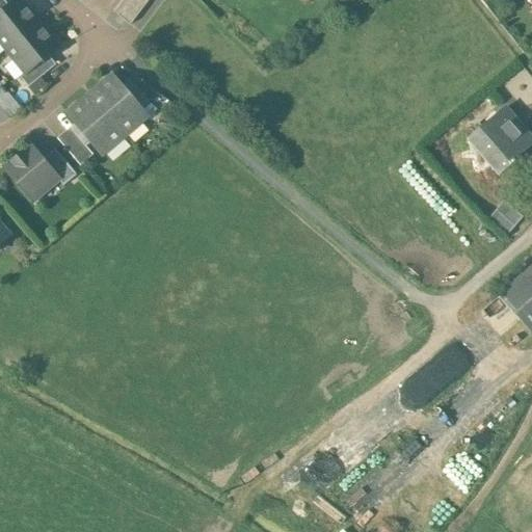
[(3,0),(0,0),(0,15),(9,7),(3,0)]
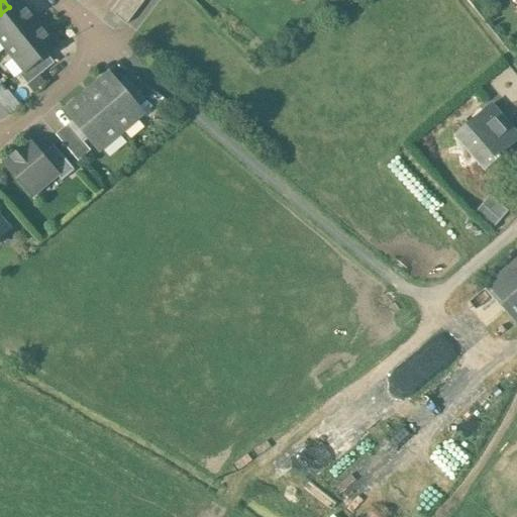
[(17,0),(9,7),(0,14),(0,40),(6,48),(37,23),(18,0),(17,0)]
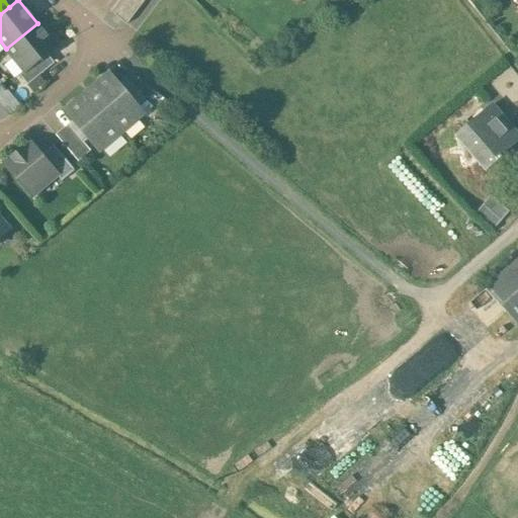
[(125,0),(114,15),(126,25),(145,0),(125,0)]
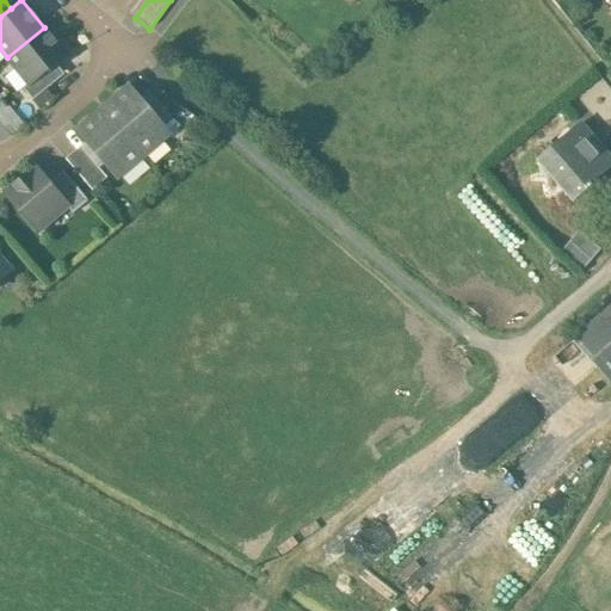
[(44,28),(7,57),(29,85),(30,85),(55,65),(67,55),(44,28)]
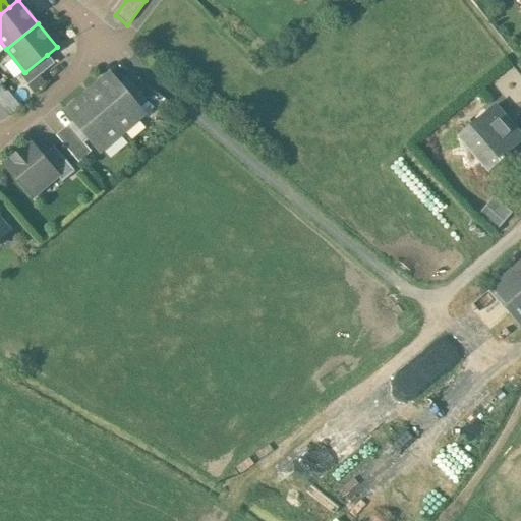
[(47,55),(25,72),(24,72),(19,75),(27,85),(55,64),(47,55)]
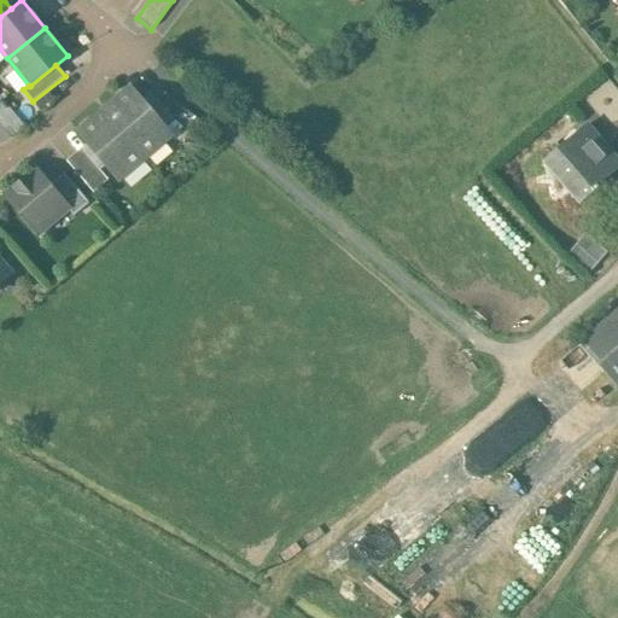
[(169,135),(132,91),(106,112),(144,157),(169,135)]
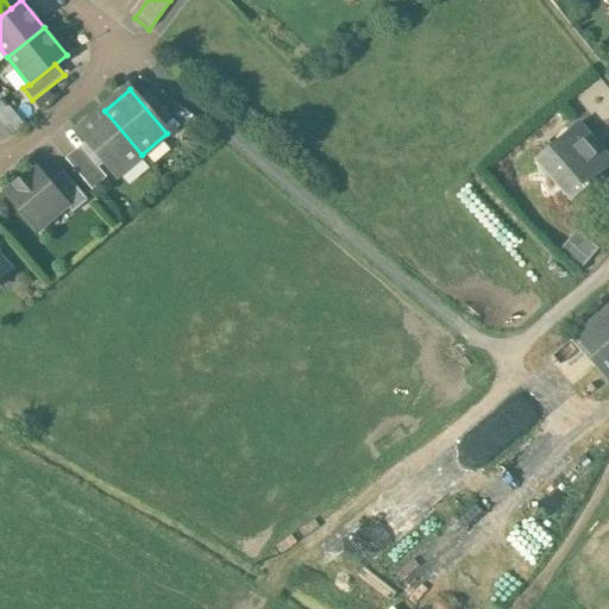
[(142,155),(105,111),(79,132),(115,176),(142,155)]
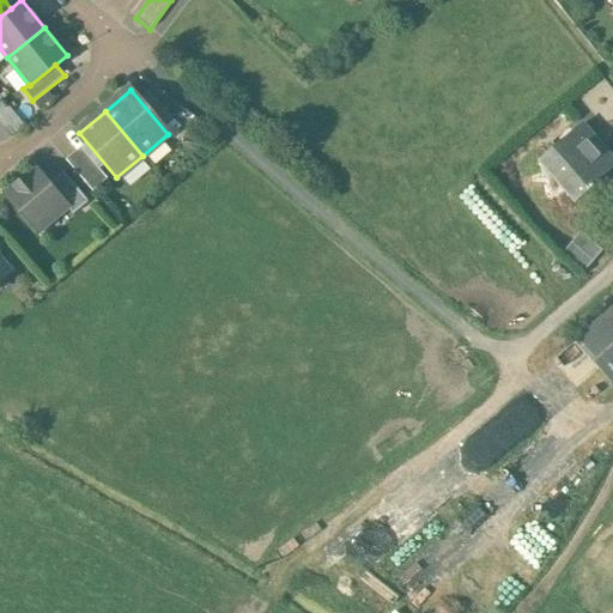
[(612,162),(581,126),(545,157),(581,199),(594,187),(593,184),(612,167),(612,162)]
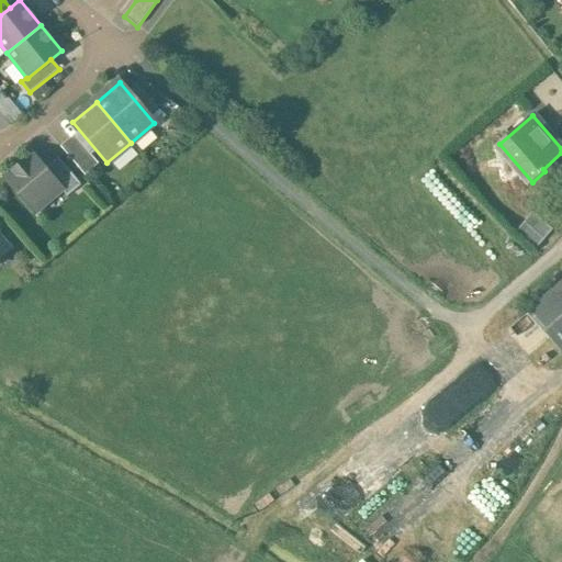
[(45,169),(33,156),(24,163),(23,163),(22,164),(22,165),(15,170),(15,169),(13,170),(14,171),(6,179),(34,212),(60,190),(62,189),(45,169)]
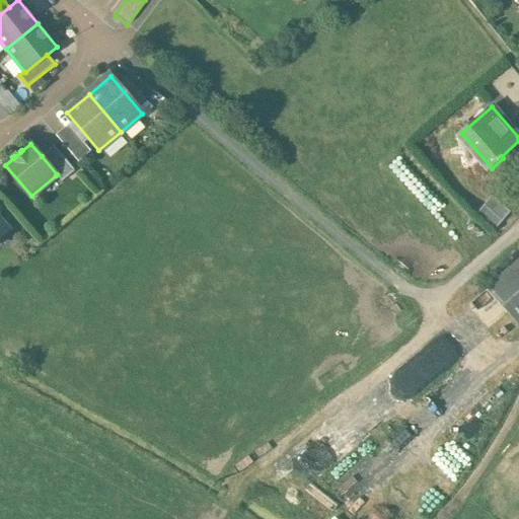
[(75,171),(54,146),(42,156),(57,174),(56,175),(62,181),(75,171)]
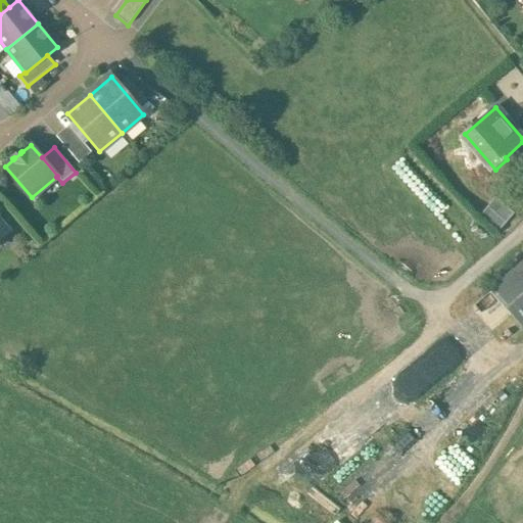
[(514,214),(495,198),(480,217),(498,232),(514,214)]
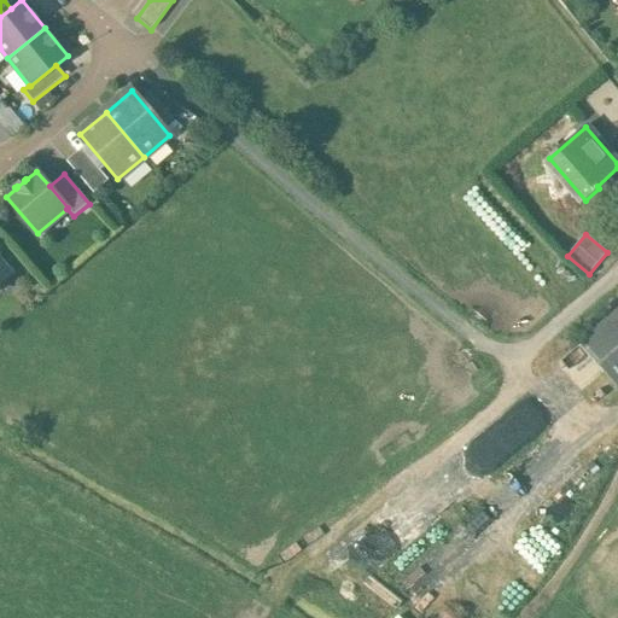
[(617,386),(617,310),(579,344),(617,389),(617,386)]
